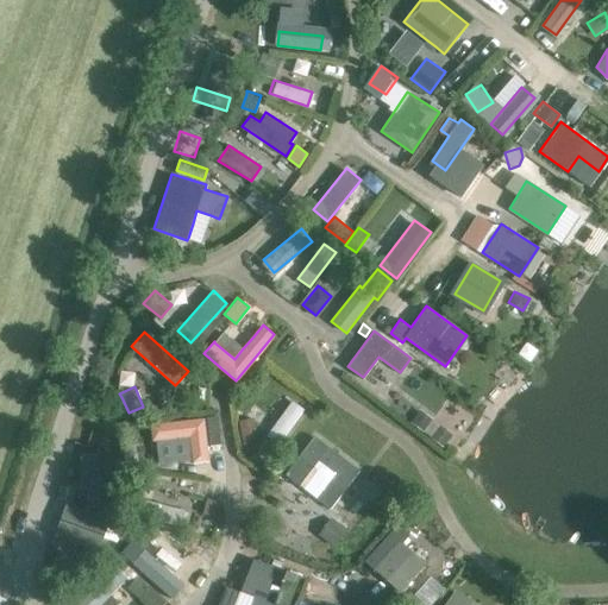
[(292,399),(267,434),(279,443),(304,409),(292,399)]
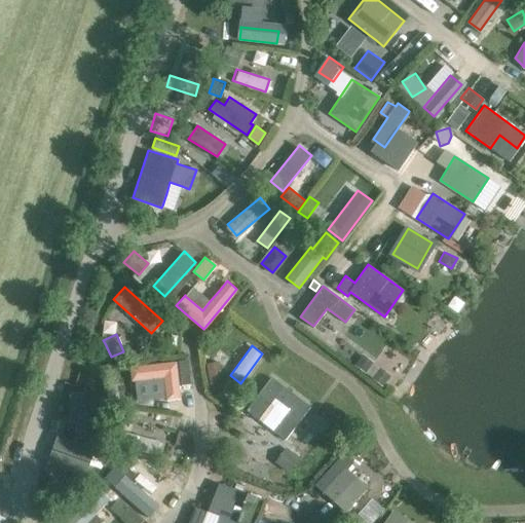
[(362,352),(353,364),(365,372),(373,361),(362,352)]
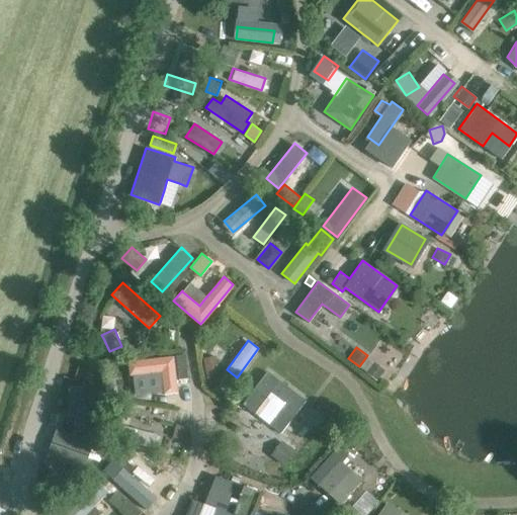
[(216,354),(202,357),(206,377),(220,375),(216,354)]
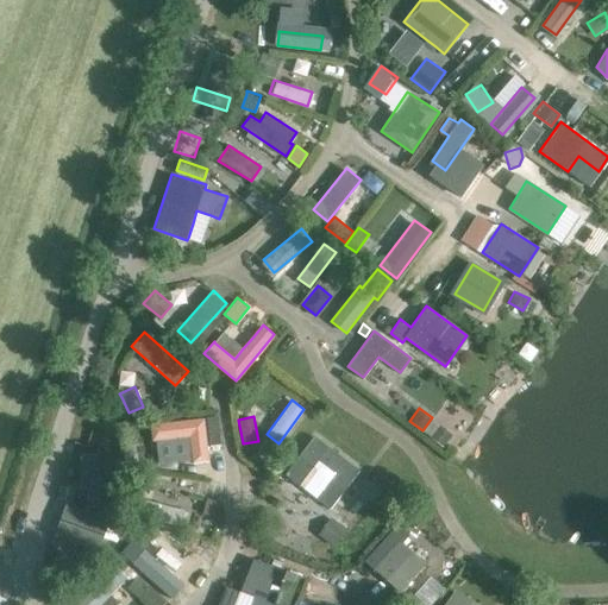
[(205,417),(150,423),(152,441),(156,440),(158,464),(192,459),(193,462),(210,460),(205,417)]
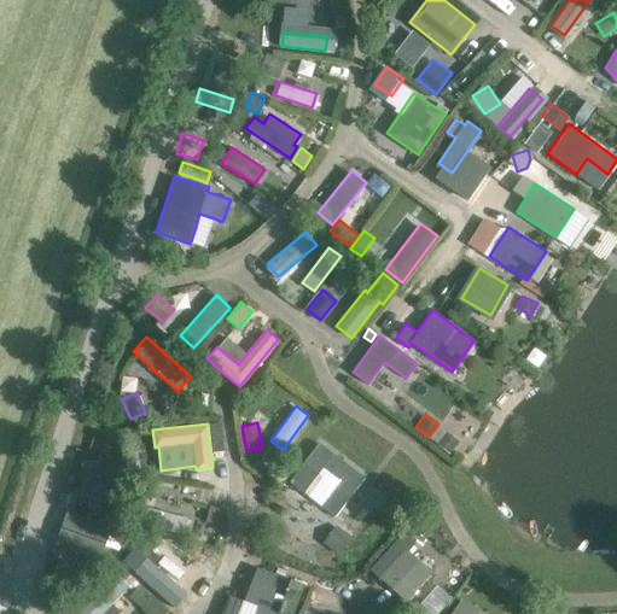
[(437,443),(436,443),(449,452),(459,439),(446,430),(437,443)]
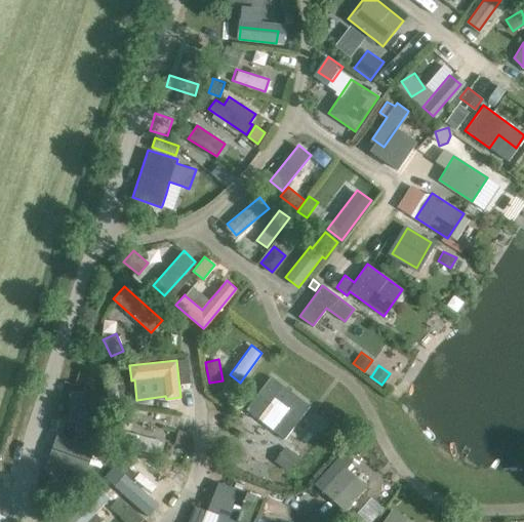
[(270,375),(246,408),(284,437),(309,405),(270,375)]
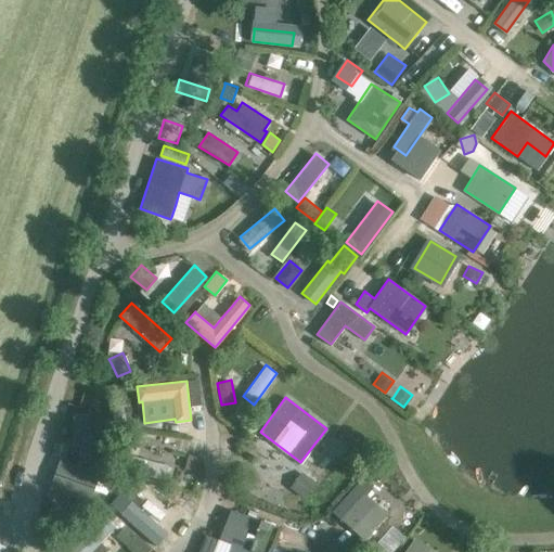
[(108,462),(108,414),(91,414),(91,462),(108,462)]
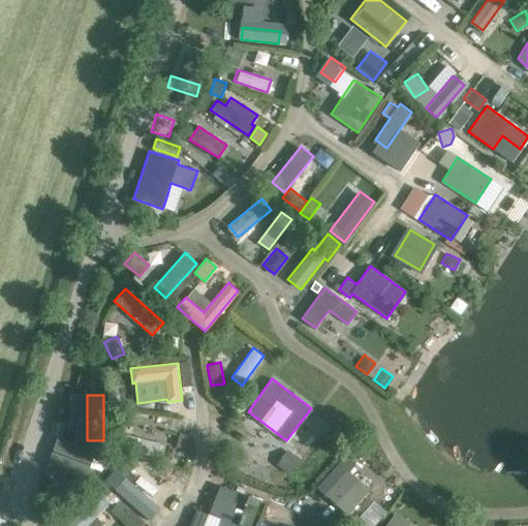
[(53,419),(49,430),(63,435),(67,423),(53,419)]
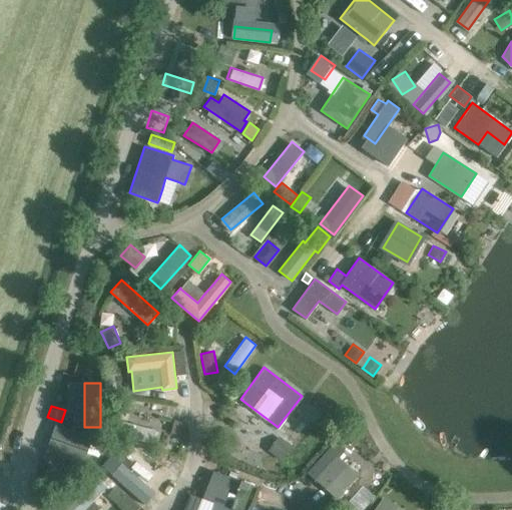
[(120,419),(117,431),(152,441),(156,430),(120,419)]
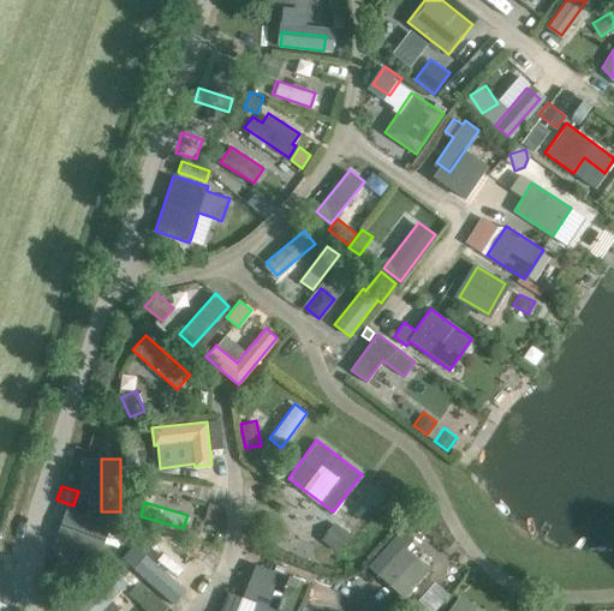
[(209,502),(204,517),(219,522),(224,507),(209,502)]
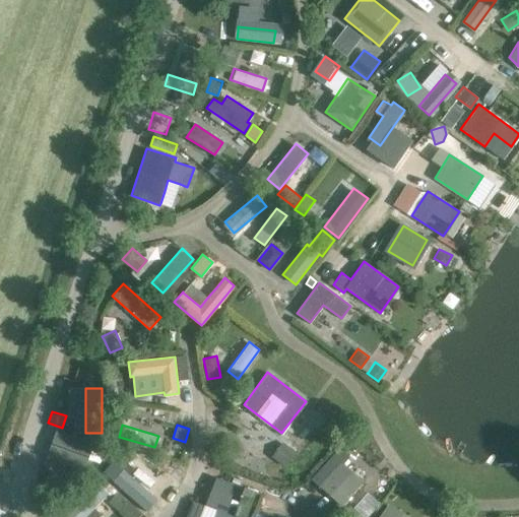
[(56,429),(46,458),(65,465),(83,471),(88,458),(93,443),(94,442),(56,429)]
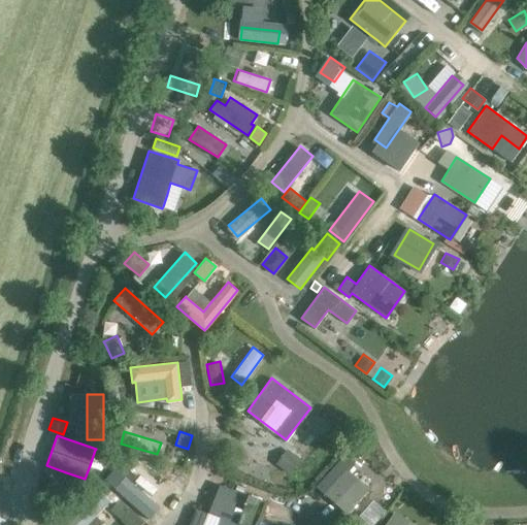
[(287,447),(275,462),(289,473),(290,471),(298,460),(300,458),(287,447)]
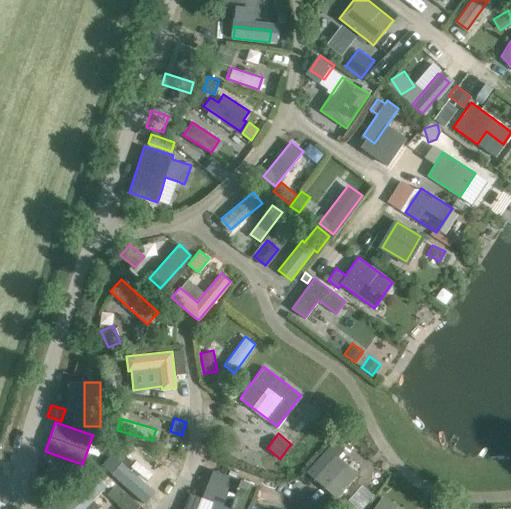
[(114,439),(107,453),(126,461),(132,446),(114,439)]
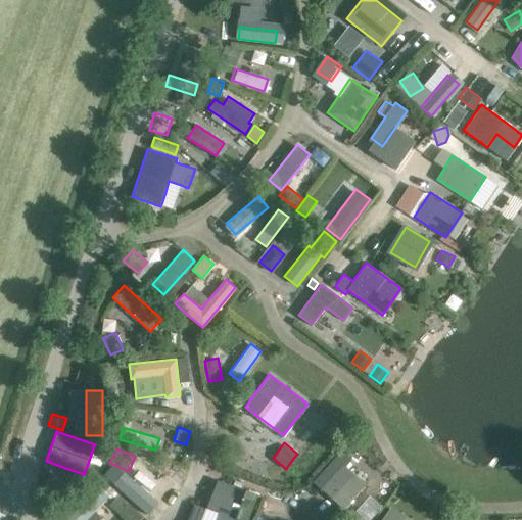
[(342,463),(320,487),(343,508),(365,483),(342,463)]
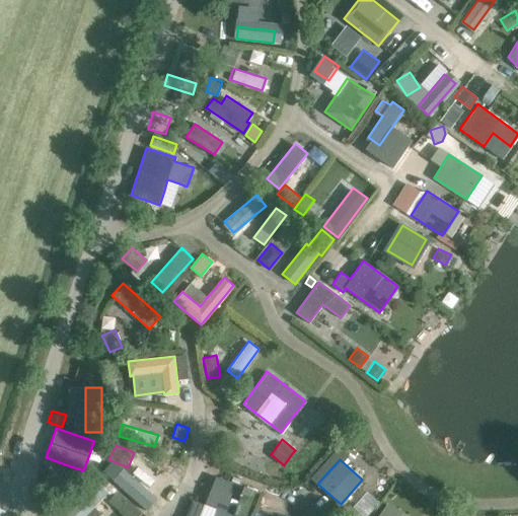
[(115,478),(141,504),(149,495),(123,470),(115,478)]
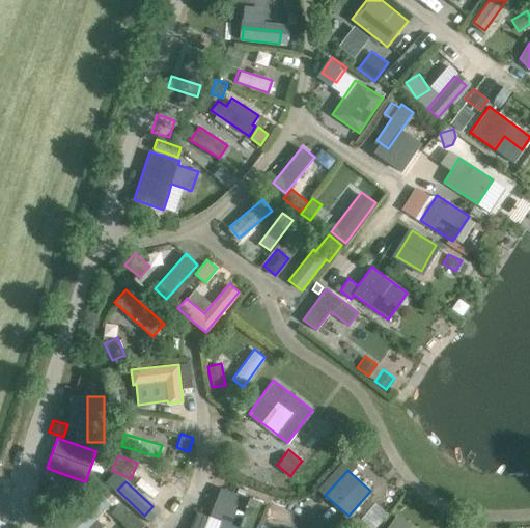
[(221,488),(210,517),(221,521),(241,527),(260,527),(269,505),(221,488)]
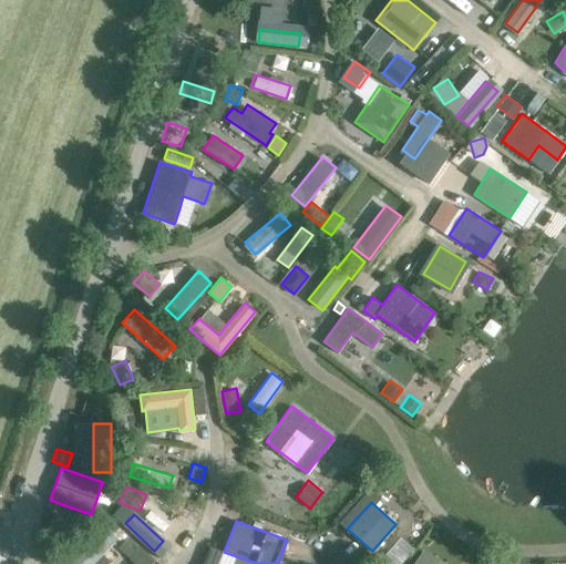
[(92,563),(117,539),(105,527),(71,563),(92,563)]
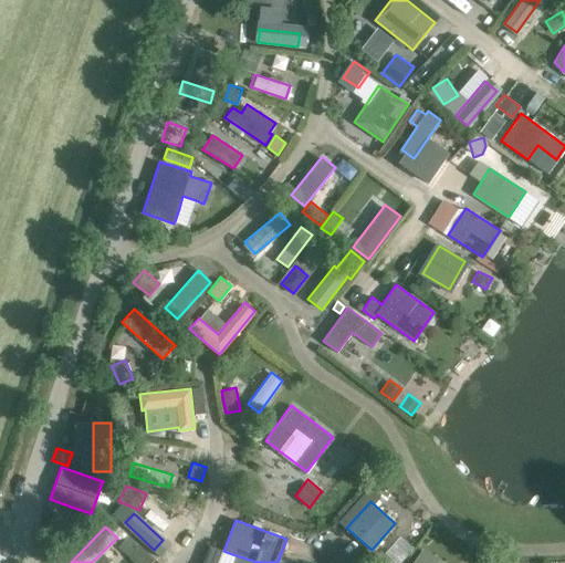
[(122,541),(117,545),(129,556),(128,556),(135,562),(150,562),(155,559),(140,545),(139,545),(127,534),(127,535),(122,541)]
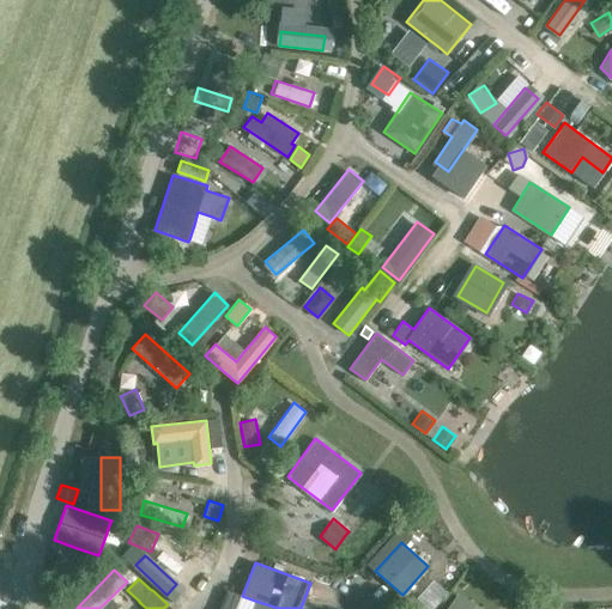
[(226,589),(219,608),(235,608),(241,595),(226,589)]
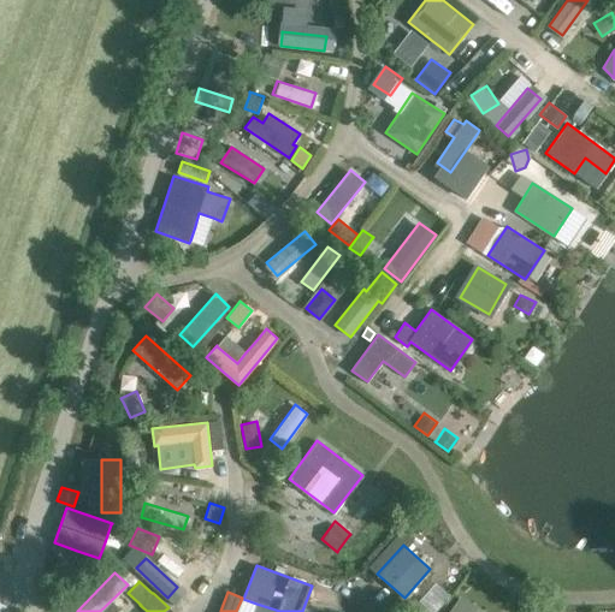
[(484,611),(460,595),(448,611),(484,611)]
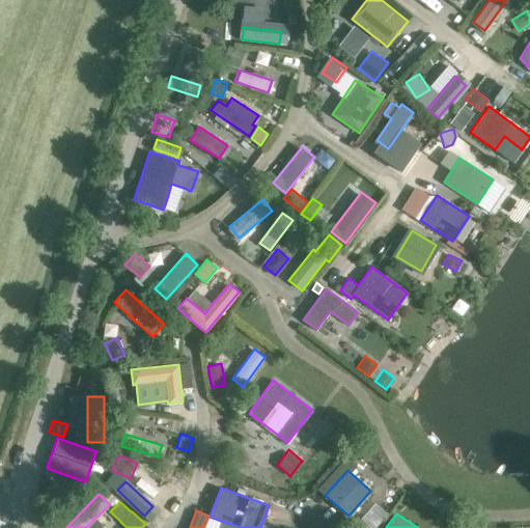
[(354,520),(345,527),(371,527),(361,519),(358,516),(354,520)]
